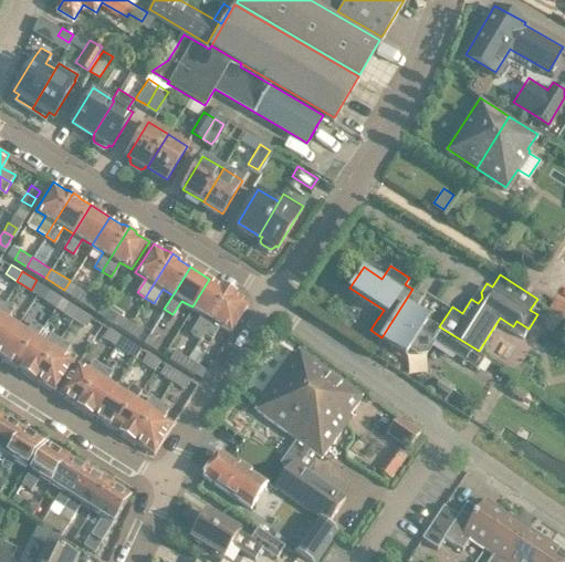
[(209,279),(192,306),(201,313),(190,331),(200,336),(202,332),(229,289),(222,284),(221,285),(209,279)]
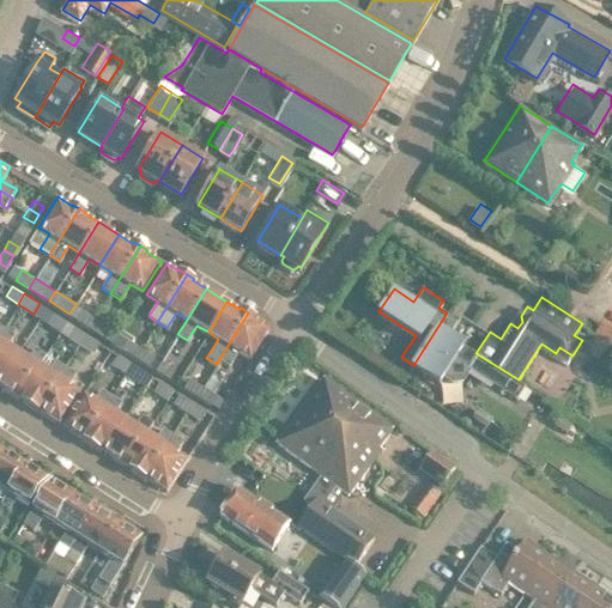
[(76,304),(70,314),(90,327),(96,317),(76,304)]
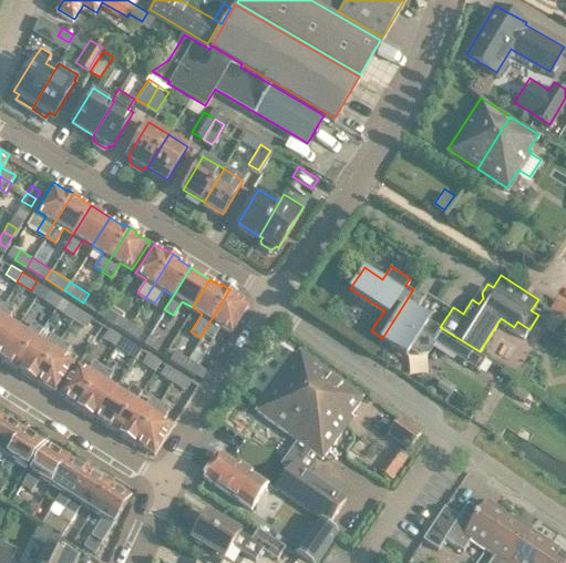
[(54,305),(60,296),(50,289),(44,299),(54,305)]
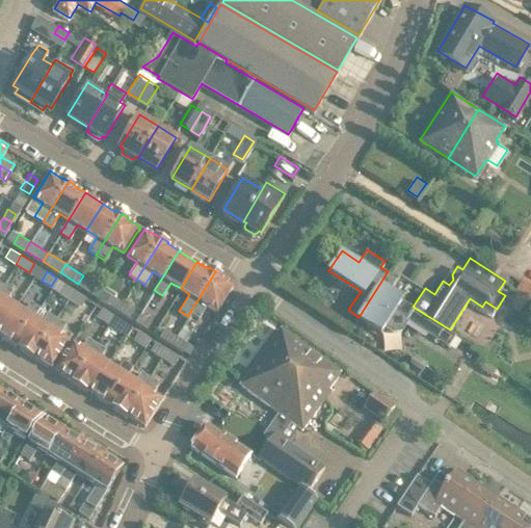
[(215,271),(190,312),(198,317),(206,305),(215,311),(232,284),(221,276),(221,275),(215,271)]
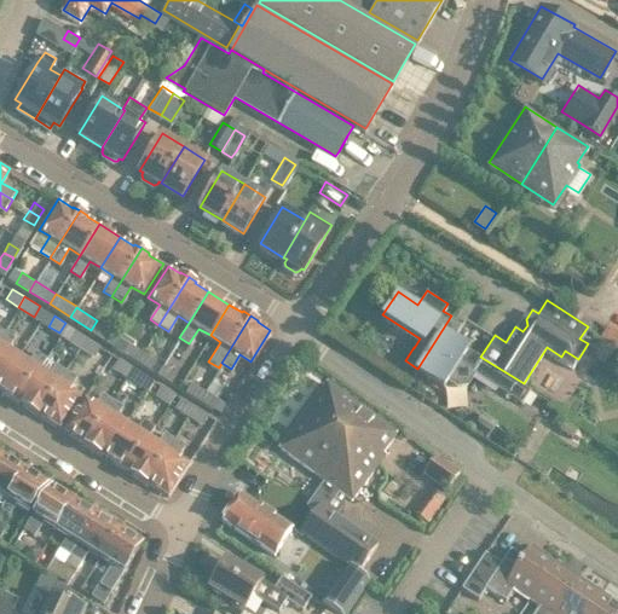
[(451,316),(417,369),(444,386),(460,359),(523,400),(531,388),(524,383),(480,357),(451,337),(461,323),(451,316)]
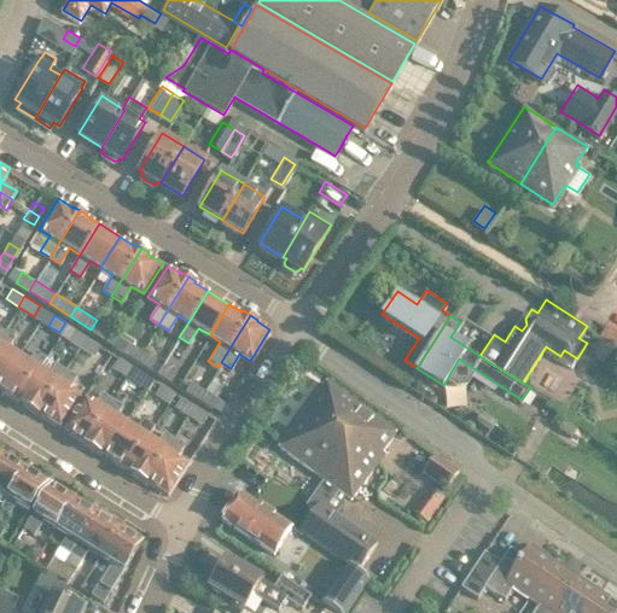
[(97,320),(91,330),(115,345),(121,336),(97,320)]
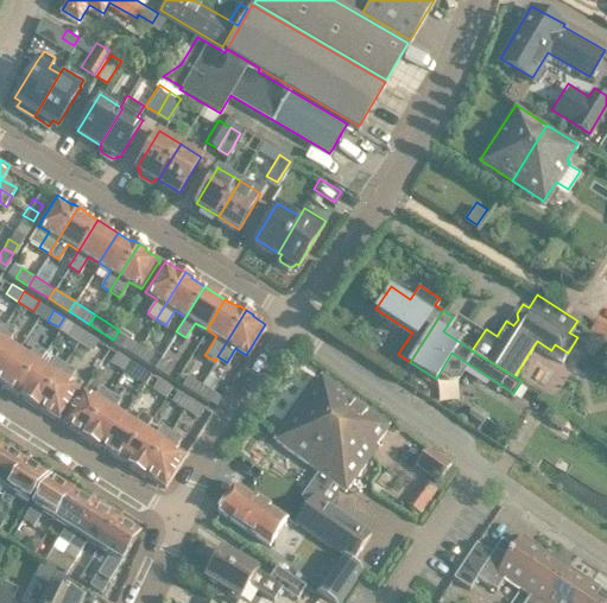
[(78,340),(84,330),(64,317),(58,327),(78,340)]
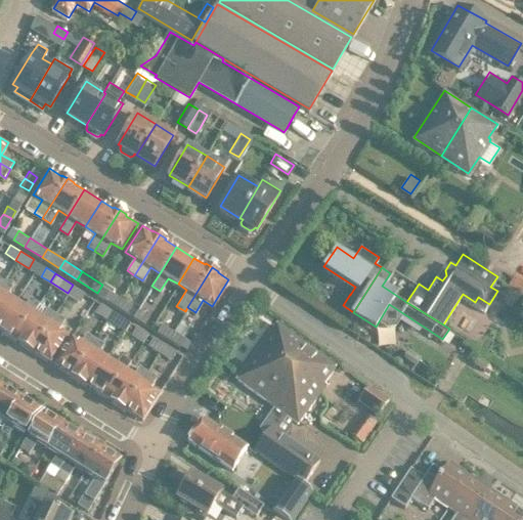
[(3,278),(0,283),(0,323),(15,299),(6,294),(12,284),(3,278)]
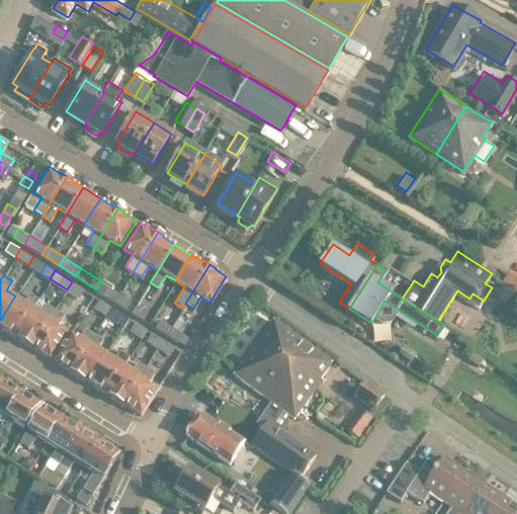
[(72,281),(67,289),(80,297),(85,289),(72,281)]
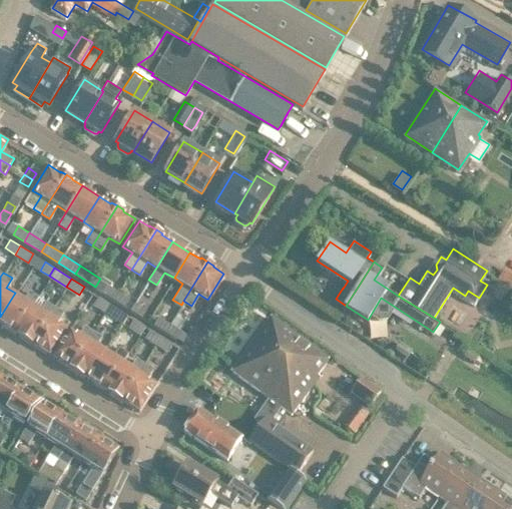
[(102,291),(114,298),(119,290),(107,283),(102,291)]
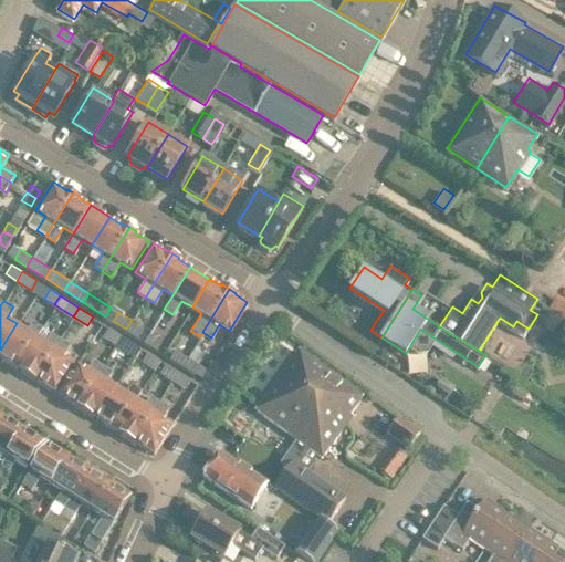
[(0,350),(0,353),(17,364),(35,335),(37,335),(42,325),(32,320),(25,330),(17,323),(0,350)]
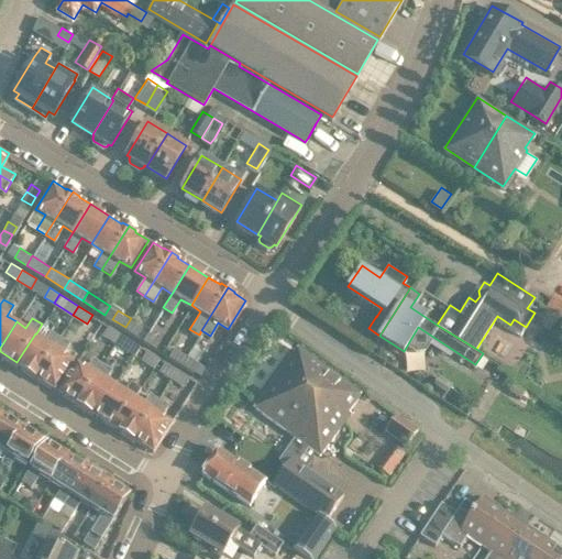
[(144,327),(131,318),(125,327),(139,336),(144,327)]
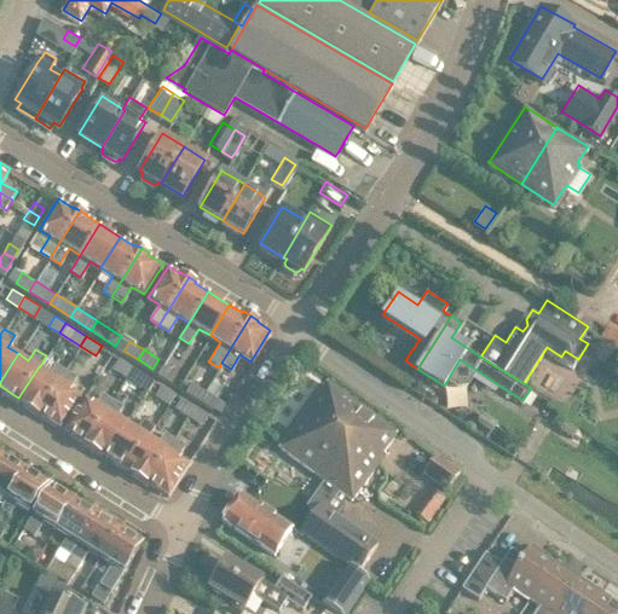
[(126,376),(133,365),(121,358),(114,368),(126,376)]
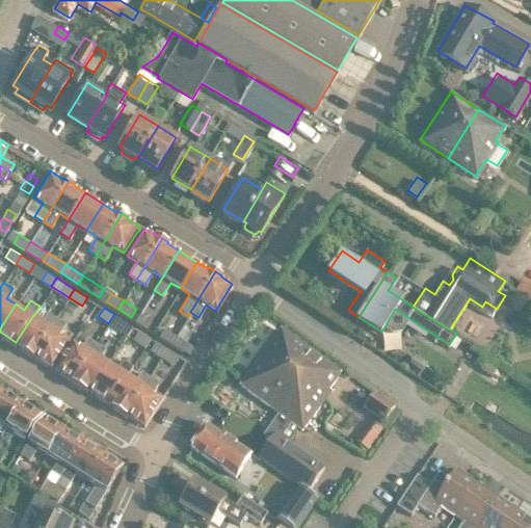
[(33,315),(16,342),(20,344),(19,346),(32,354),(33,353),(57,317),(48,311),(43,321),(34,315),(33,315)]
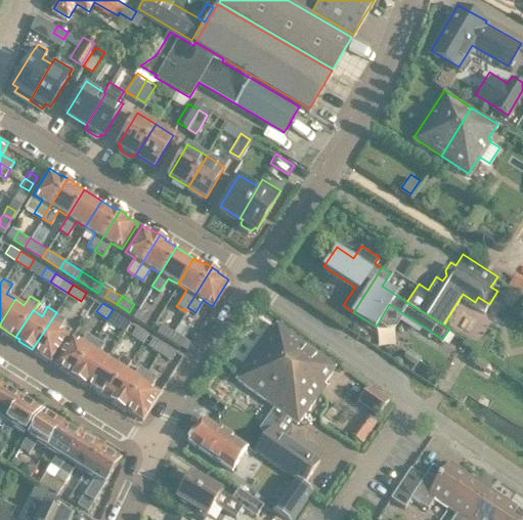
[(139,307),(134,315),(145,322),(150,314),(139,307)]
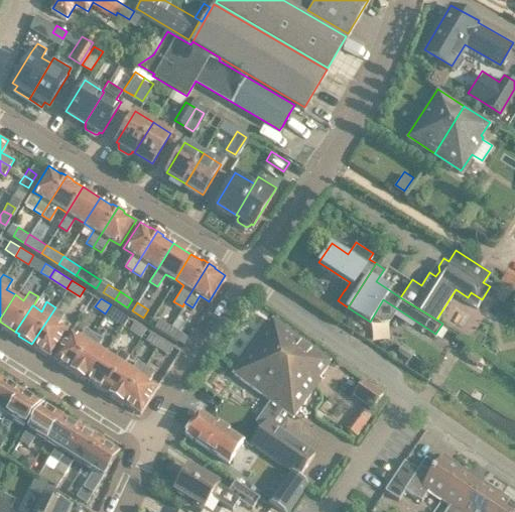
[(111,304),(105,313),(118,322),(123,312),(111,304)]
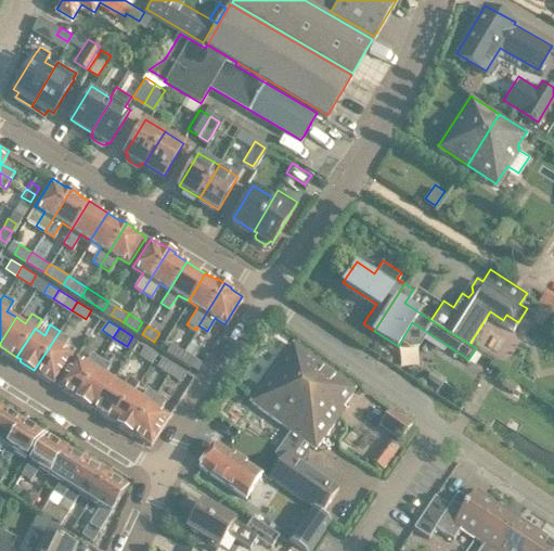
[(371,333),(363,329),(360,334),(368,338),(371,333)]
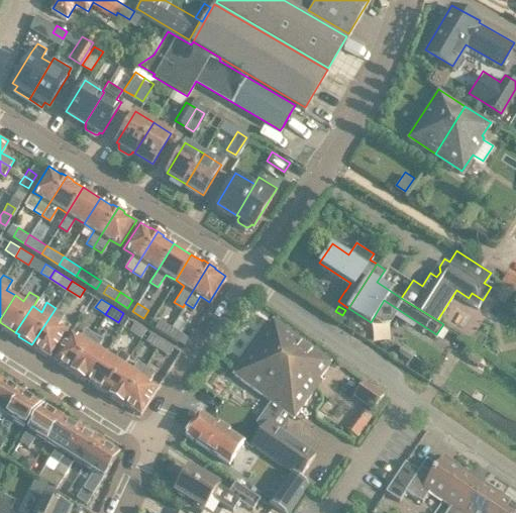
[(32,343),(49,353),(67,327),(58,322),(64,313),(56,308),(32,343)]
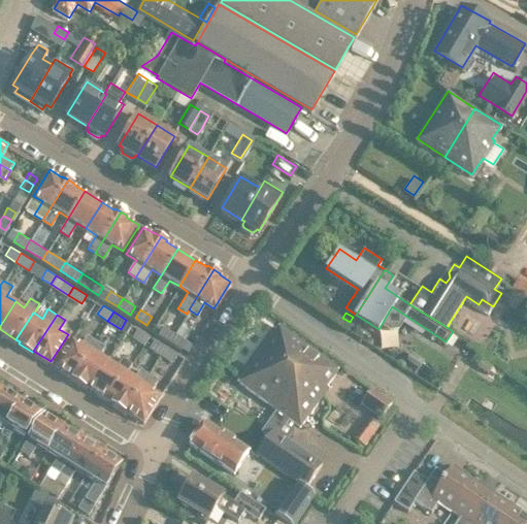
[(159,332),(170,340),(176,331),(164,324),(159,332)]
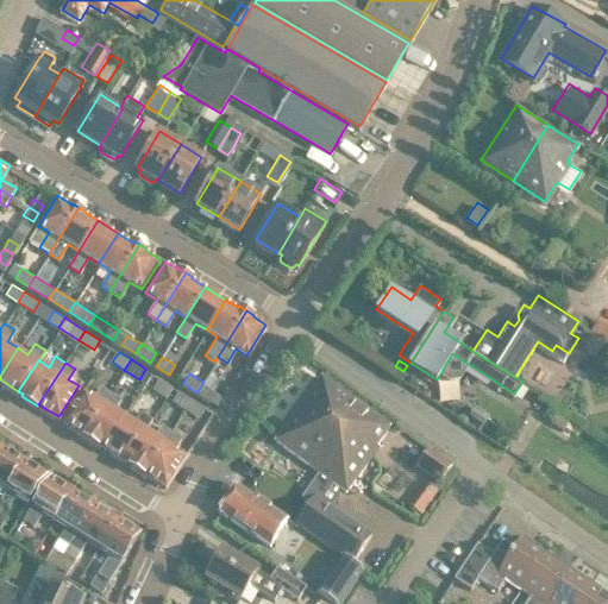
[(346,489),(374,451),(378,445),(376,442),(390,422),(342,388),(321,373),(304,400),(276,438),(346,489)]
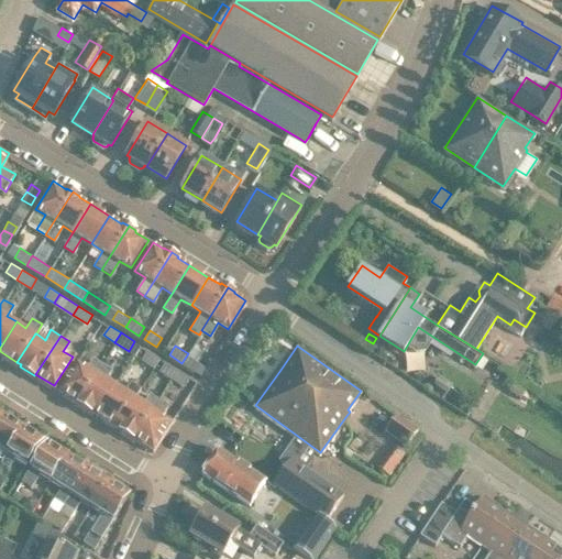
[(155,368),(161,359),(149,350),(142,360),(155,368)]
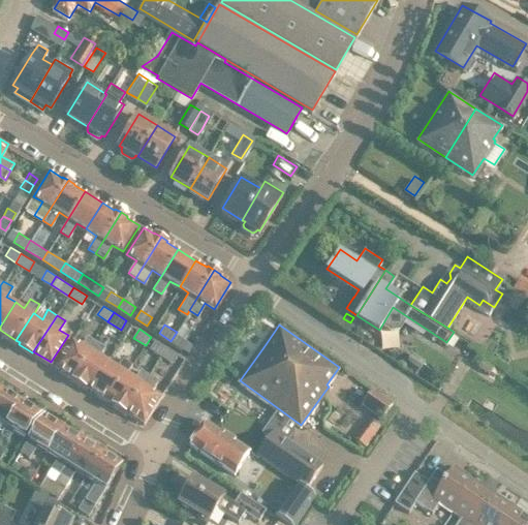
[(171,341),(182,348),(188,339),(177,332),(171,341)]
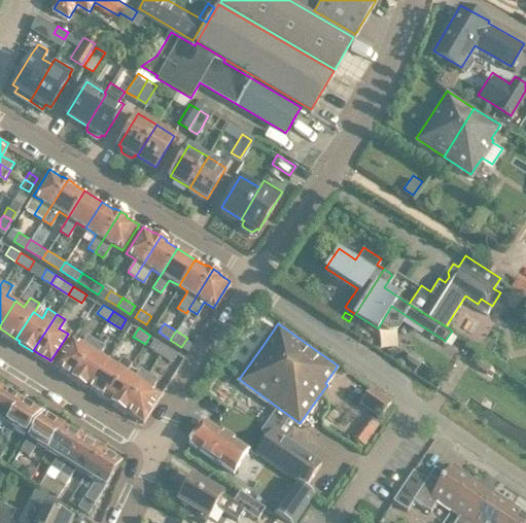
[(55,363),(72,375),(96,339),(88,334),(81,343),(72,337),(55,363)]
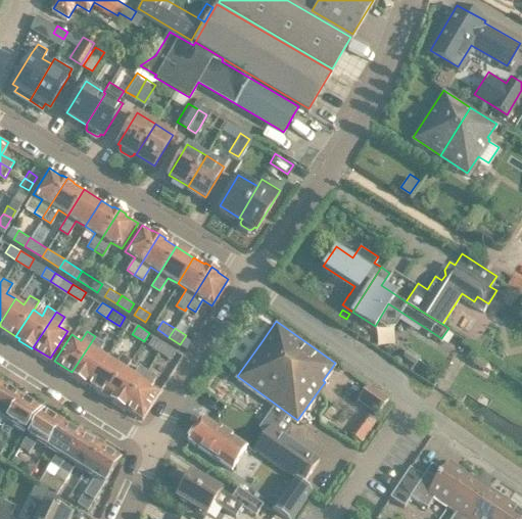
[(158,350),(163,341),(152,335),(147,343),(158,350)]
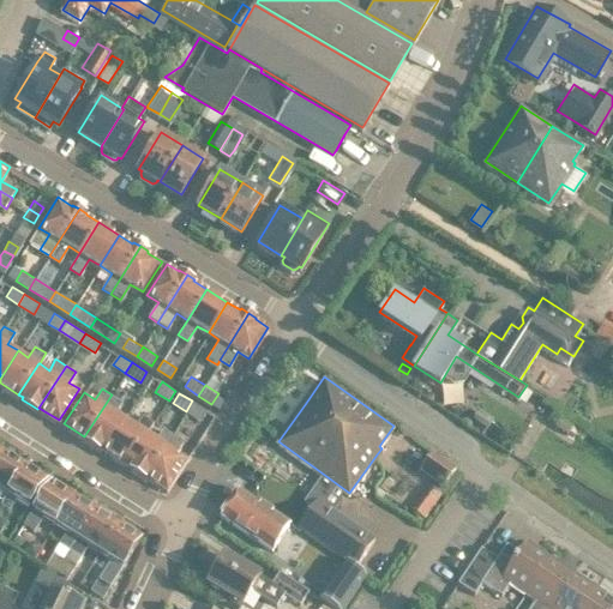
[(106,450),(125,418),(115,411),(121,401),(112,395),(84,436),(83,438),(100,448),(101,446),(106,450)]
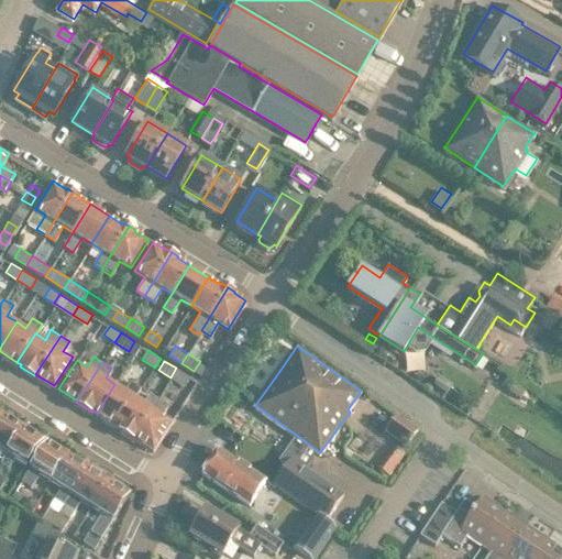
[(176,368),(171,377),(185,386),(190,377),(176,368)]
